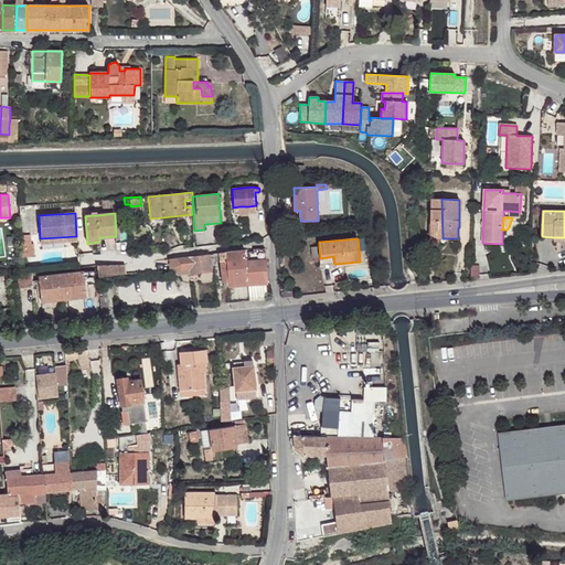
[(30,244),(22,244),(22,257),(34,256),(33,244),(30,244)]
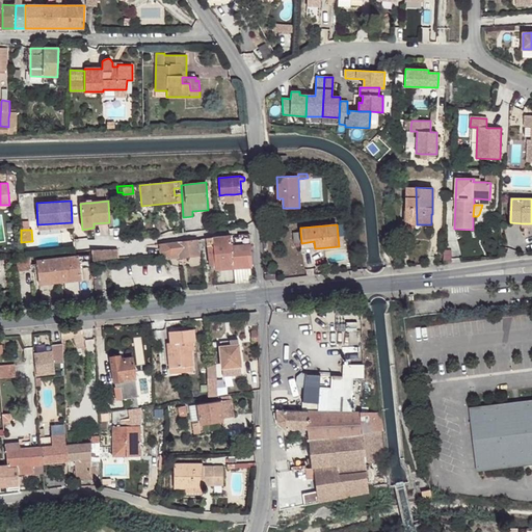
[(301,242),(300,232),(293,233),(294,243),(301,242)]
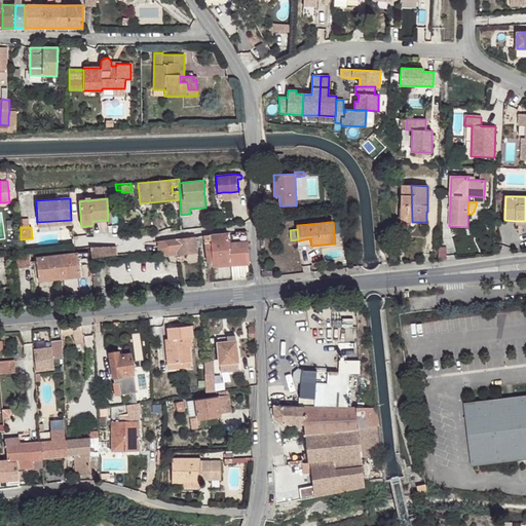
[(236,235),(237,242),(248,241),(247,231),(236,232),(236,235)]
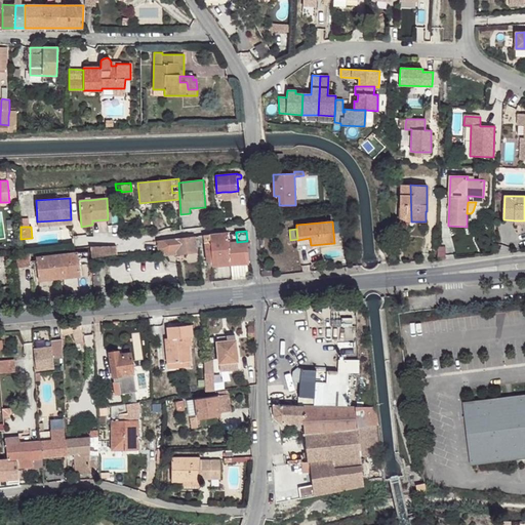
[(228,232),(209,234),(212,267),(231,265),(247,264),(248,264),(247,241),(237,242),(236,235),(230,235),(231,243),(229,243),(228,232)]
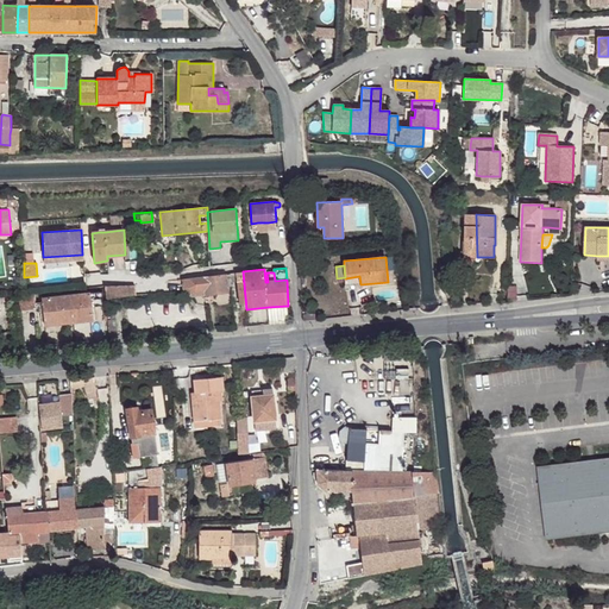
[(239,309),(246,309),(243,271),(236,272),(237,282),(239,305),(238,305),(239,309)]
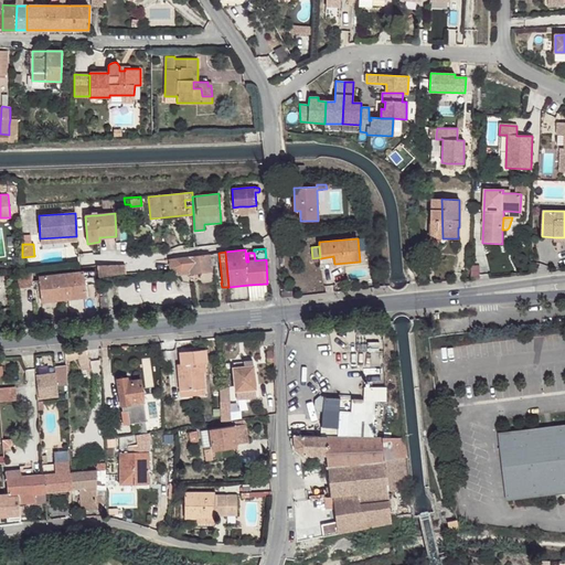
[(169,258),(170,266),(174,266),(181,270),(190,269),(190,274),(212,272),(211,263),(214,263),(214,254),(210,254),(169,258)]
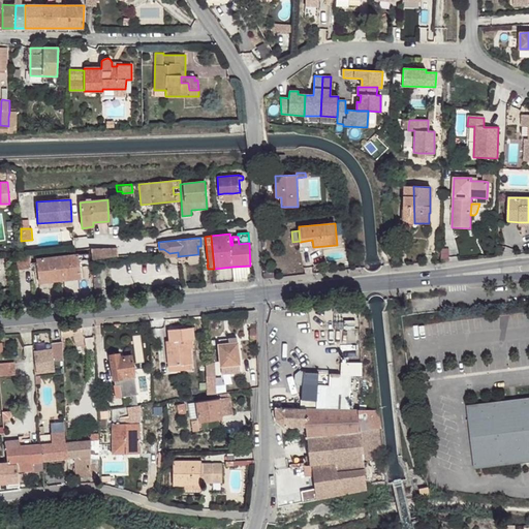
[(89,253),(90,260),(116,258),(115,249),(89,249),(89,253)]
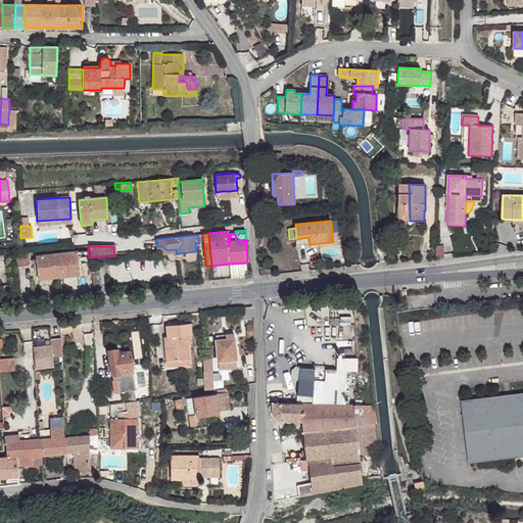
[(158,250),(158,252),(161,255),(176,253),(176,249),(168,250),(161,246),(157,246),(158,250)]
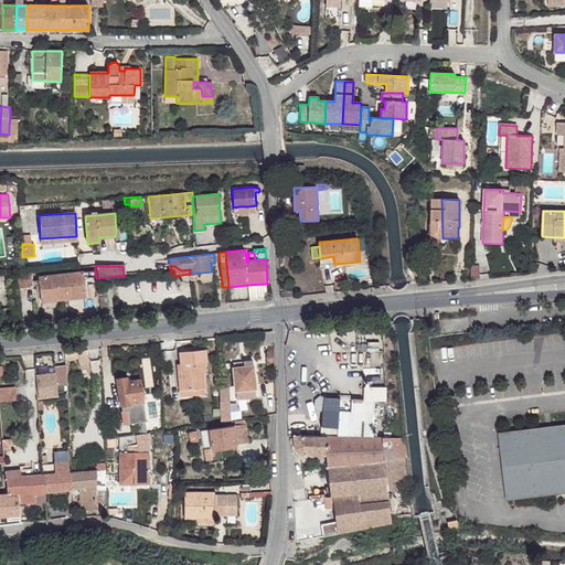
[(39,277),(41,302),(86,297),(86,286),(97,285),(96,278),(95,270),(84,273),(39,277)]
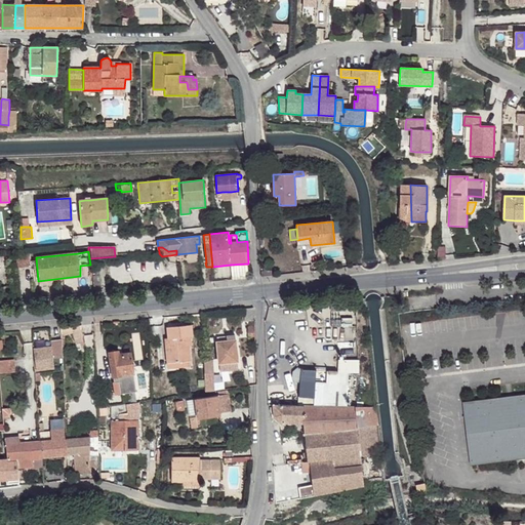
[(22,254),(13,256),(15,269),(32,267),(29,253),(22,254)]
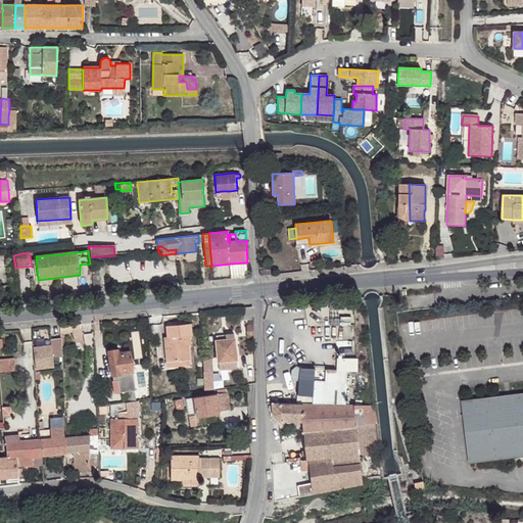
[(246,263),(230,264),(231,276),(247,275),(246,263)]
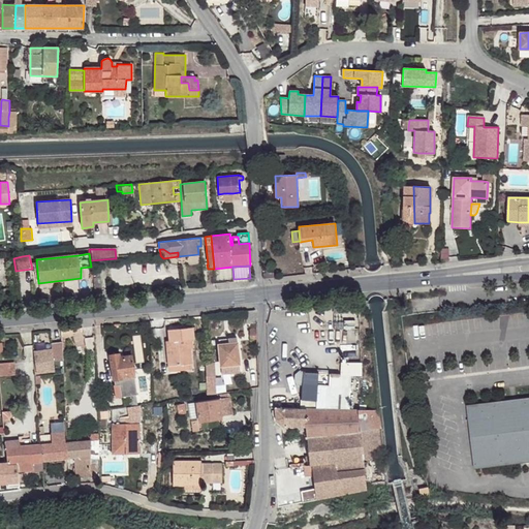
[(93,278),(94,289),(102,289),(101,277),(93,278)]
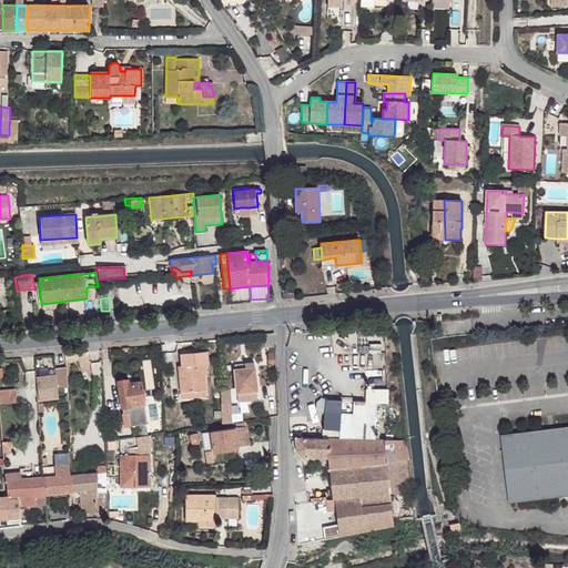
[(275,333),(264,334),(264,348),(275,347),(275,333)]
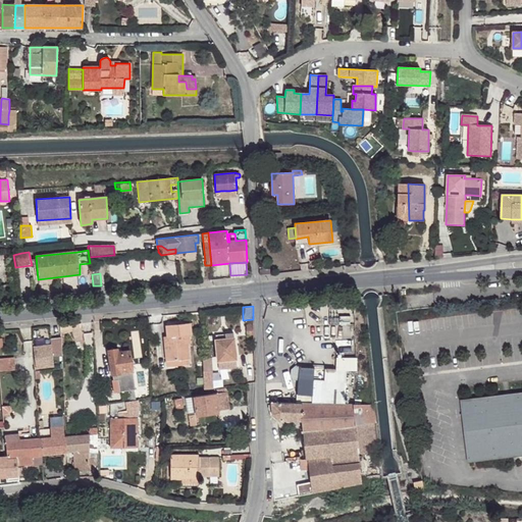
[(164,336),(166,361),(190,359),(188,344),(191,344),(190,336),(192,335),(191,322),(165,325),(167,336),(164,336)]
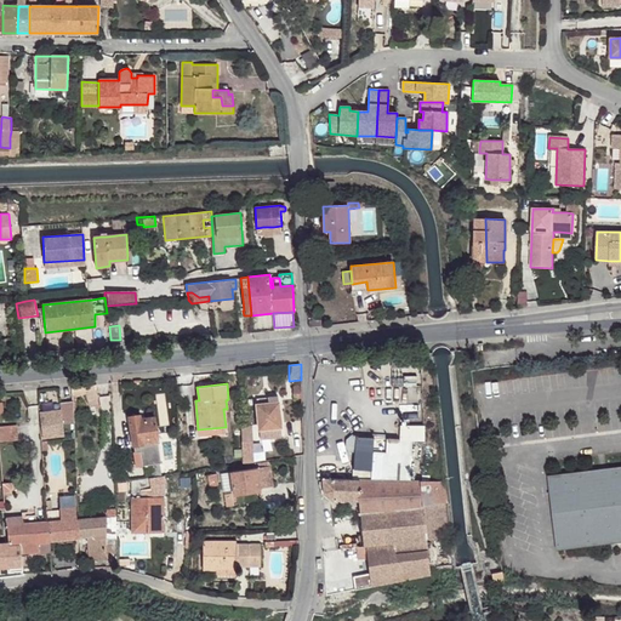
[(74,423),(74,403),(61,404),(62,410),(40,412),(44,439),(64,437),(63,425),(74,423)]
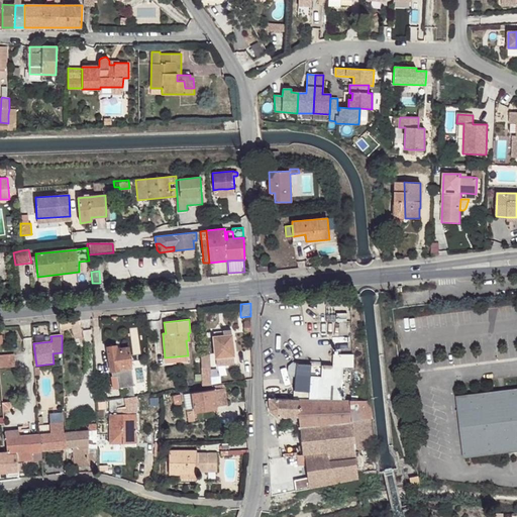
[(234,356),(232,335),(223,336),(214,337),(216,357),(217,357),(233,356),(234,356)]
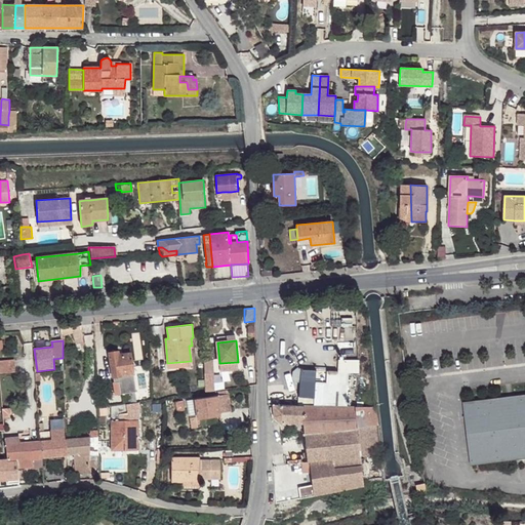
[(108,353),(112,377),(114,377),(114,382),(118,382),(120,394),(136,392),(133,374),(134,374),(130,353),(119,354),(119,351),(108,353)]
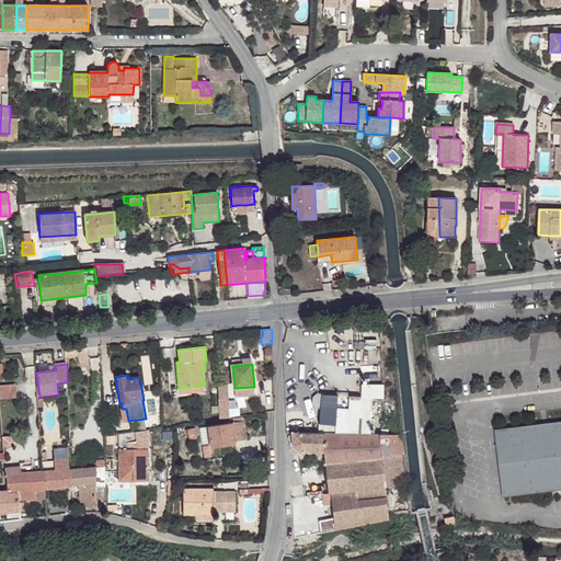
[(219,413),(229,412),(227,382),(217,384),(219,413)]
